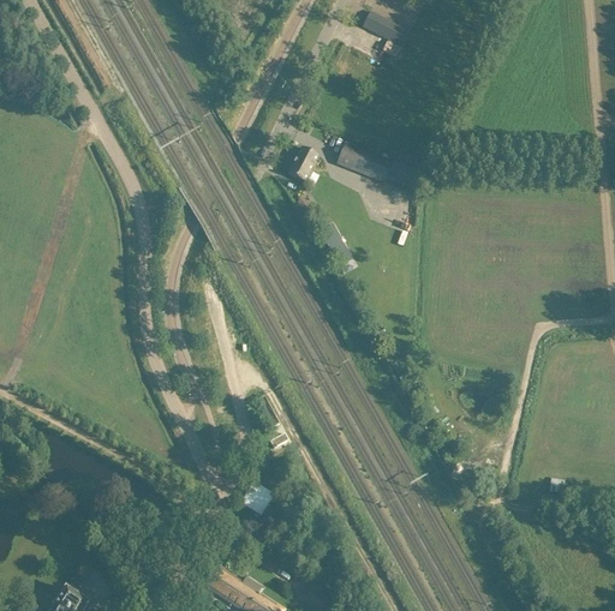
[(370,9),(363,24),(389,37),(396,23),(370,9)]
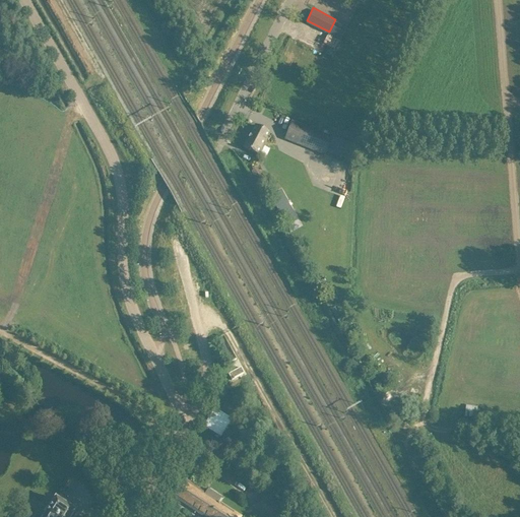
[(344,156),(349,143),(291,120),(285,135),(325,151),(326,149),(344,156)]
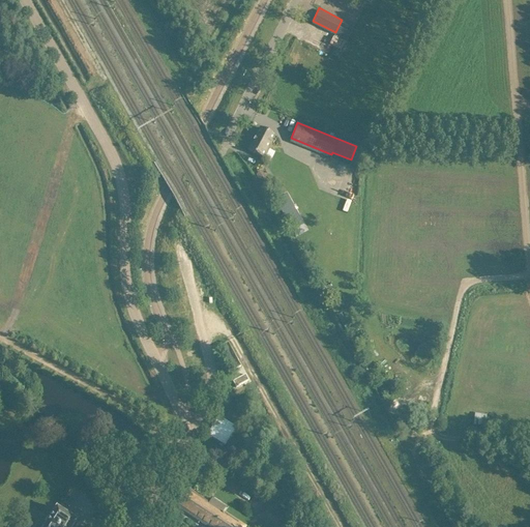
[(274,133),(260,125),(248,148),(262,155),(274,133)]
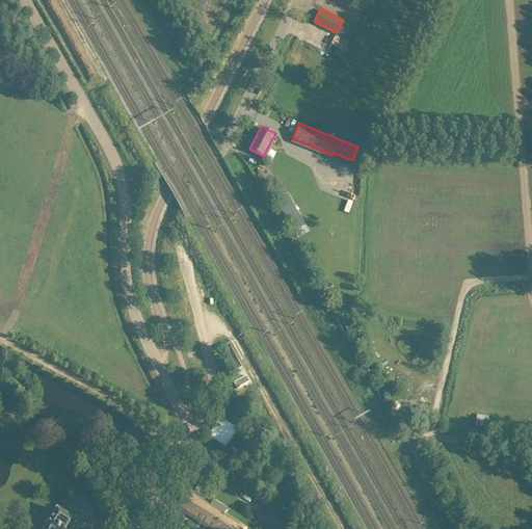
[(340,168),(348,173),(351,165),(343,161),(340,168)]
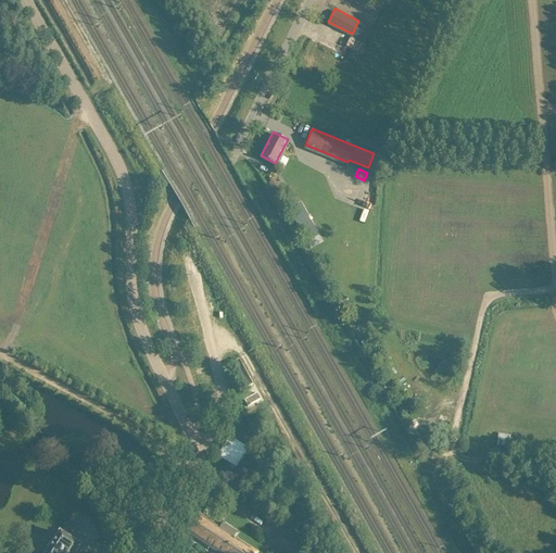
[(287,202),(304,235),(318,228),(300,196),(287,202)]
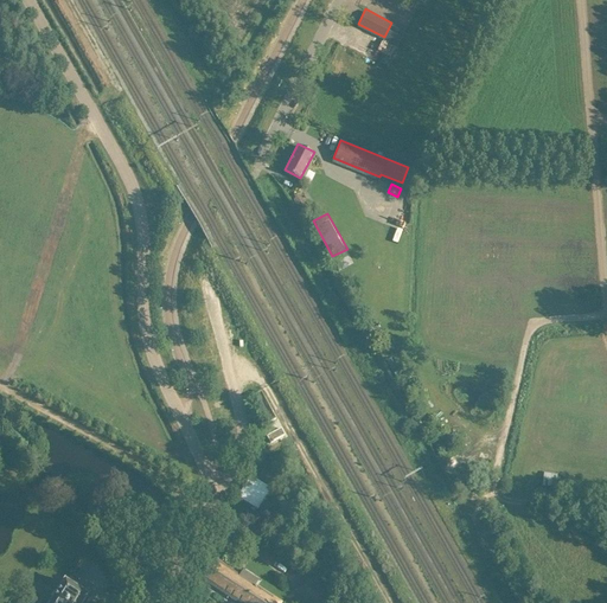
[(275,416),(261,389),(250,395),(266,422),(275,416)]
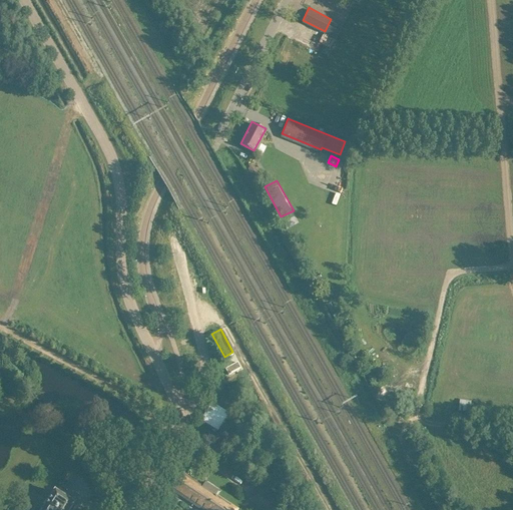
[(237,361),(225,368),(228,373),(240,367),(237,361)]
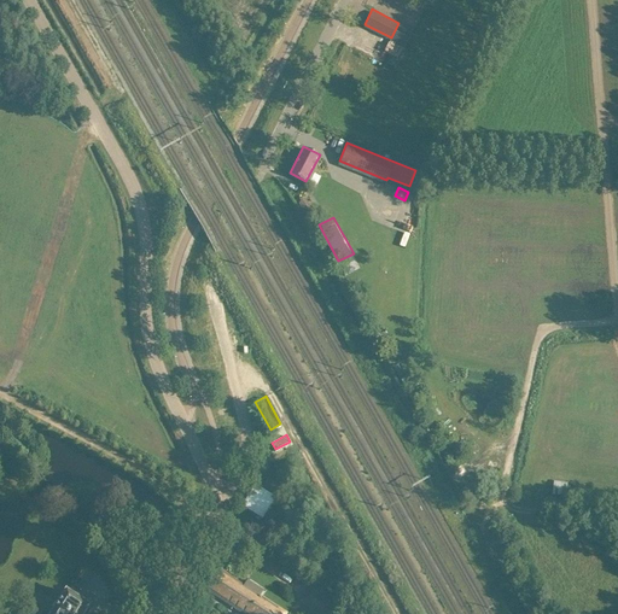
[(554,477),(553,491),(569,491),(569,478),(554,477)]
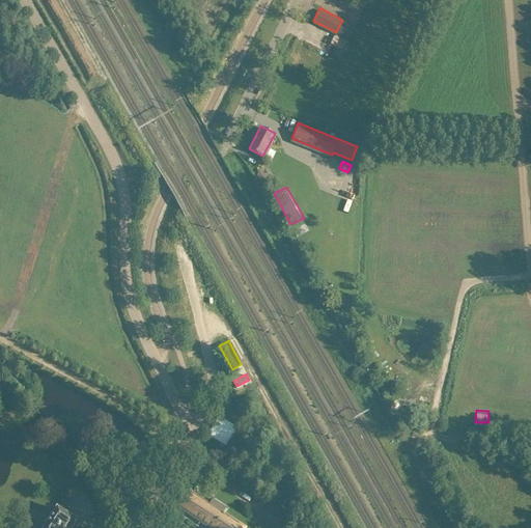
[(172,501),(212,527),(243,527),(246,525),(223,509),(226,505),(213,496),(210,501),(184,484),(172,501)]
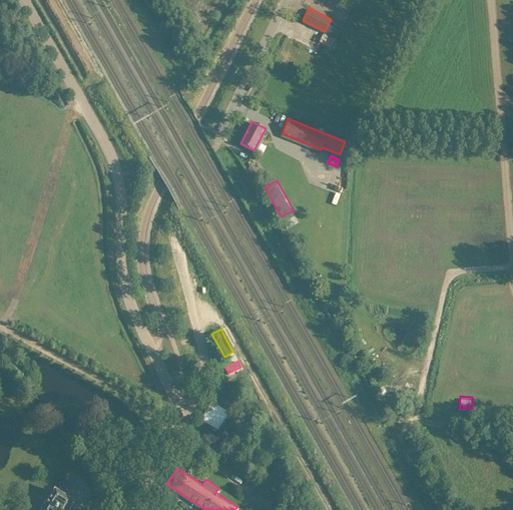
[(68,509),(74,502),(52,487),(37,509),(68,509)]
